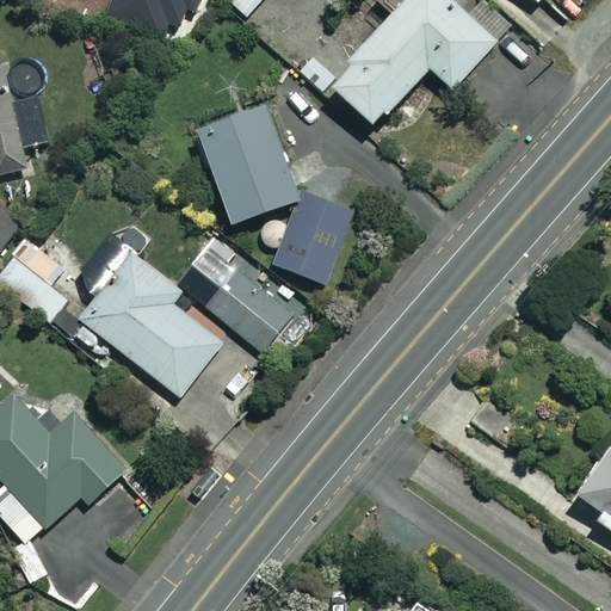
[(261,0),(224,0),(226,0),(245,18),(261,0)]
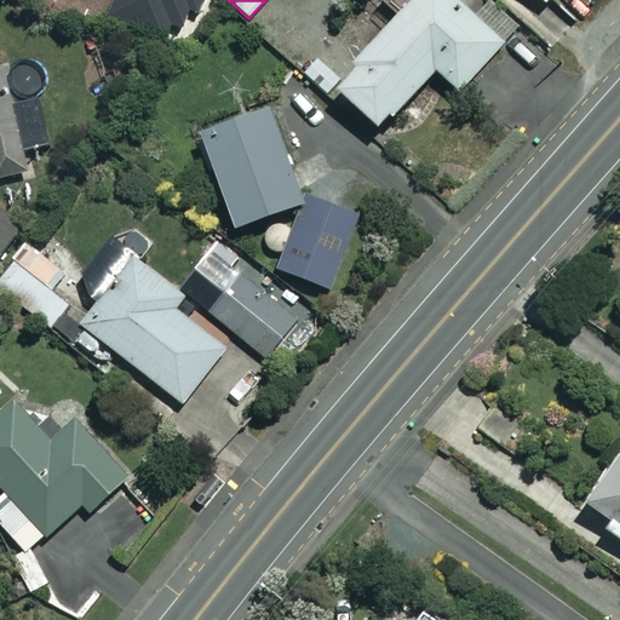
[(475,0),(408,0),(342,75),(317,53),(303,70),(375,135),(432,72),(457,93),(504,42),(468,10),(476,1),(475,0)]
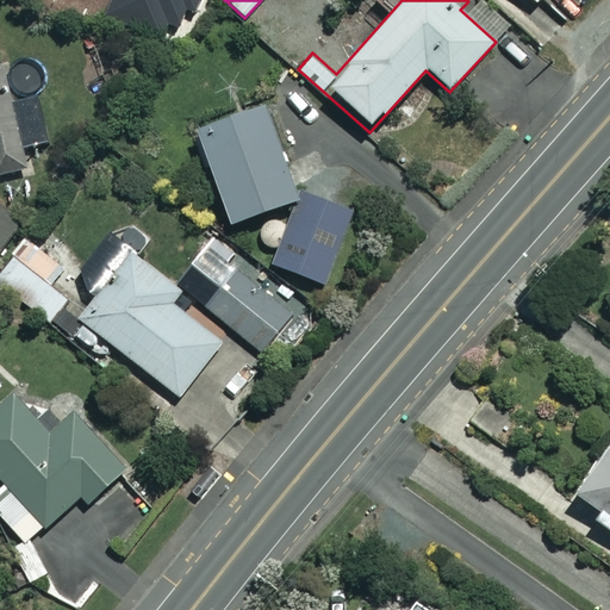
[(0,173),(24,169),(4,67),(0,67),(0,173)]
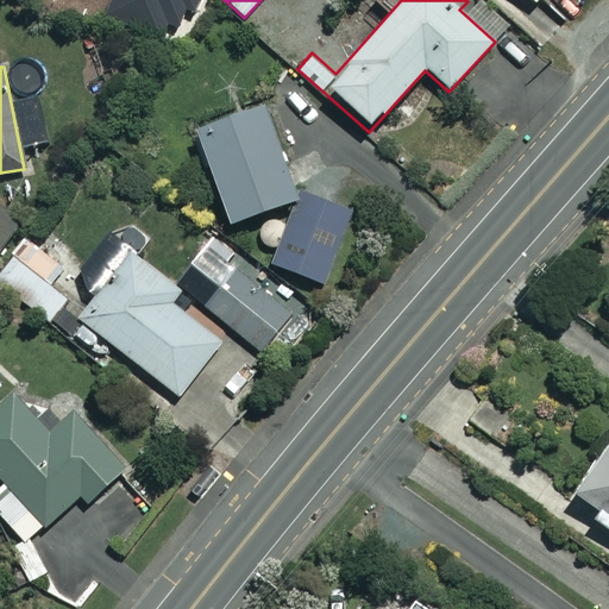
[(294,201),(261,108),(194,132),(227,225),(294,201)]
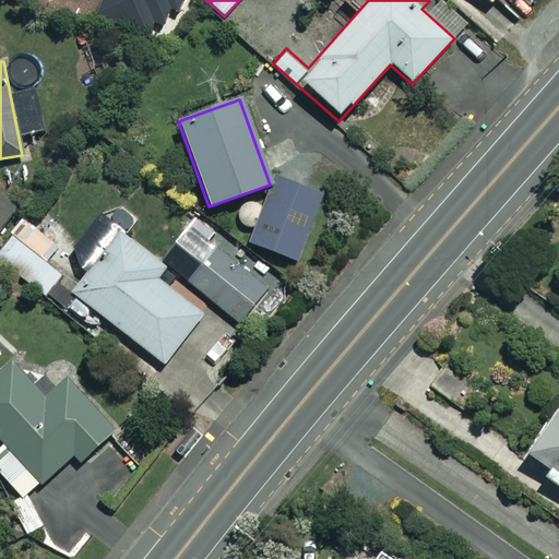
[(322,197),(275,177),(249,244),(295,262),(322,197)]
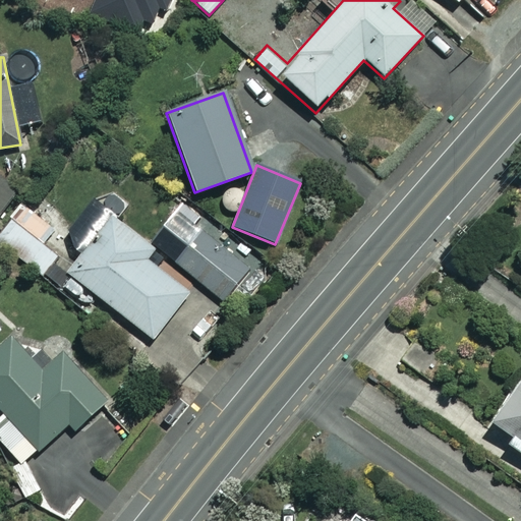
[(0,215),(18,195),(0,178),(0,215)]
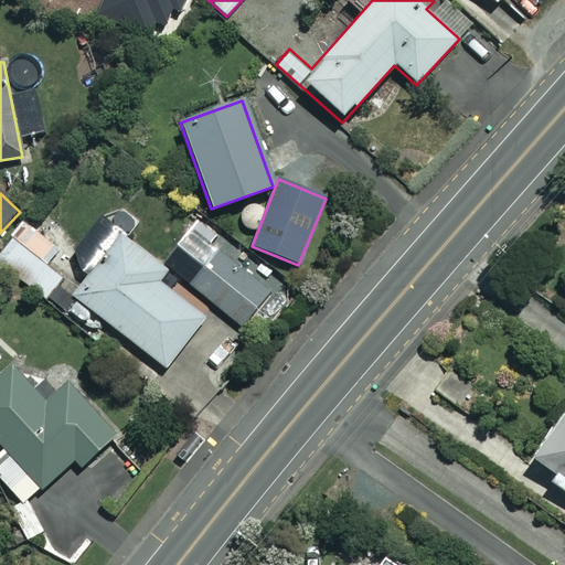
[(192,225),(163,259),(243,326),(272,291),(192,225)]
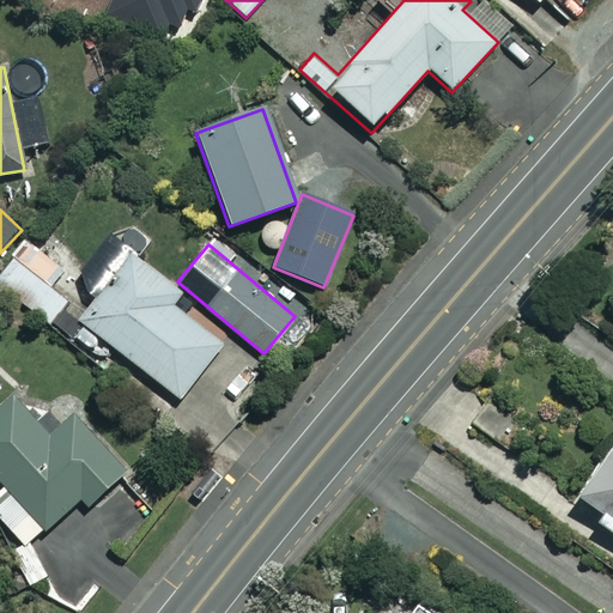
[(180,399),(230,334),(129,256),(84,314),(12,259),(0,274),(0,290),(86,357),(101,338),(180,399)]
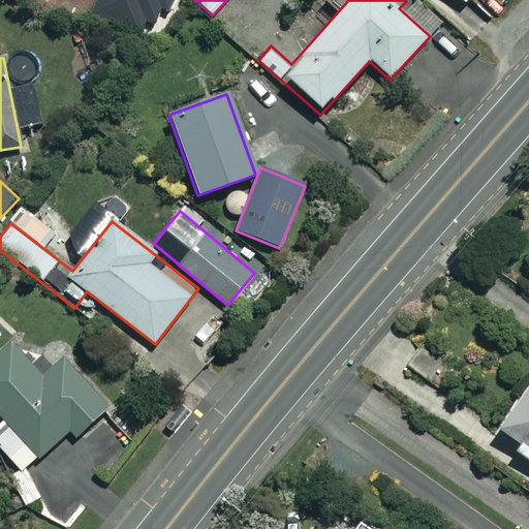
[(41,378),(11,342),(0,351),(0,416),(5,423),(0,426),(0,447),(21,472),(69,430),(75,437),(109,408),(65,358),(41,378)]
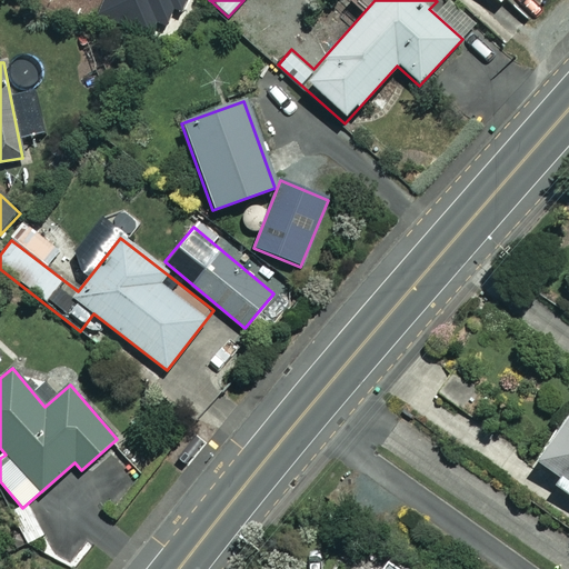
[(568,411),(533,462),(557,478),(551,485),(568,497),(568,411)]
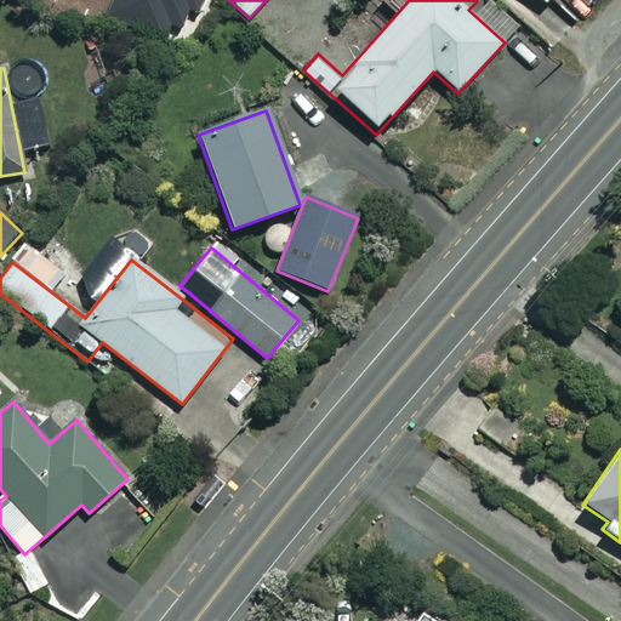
[(437,620),(422,610),(415,620),(437,620)]
